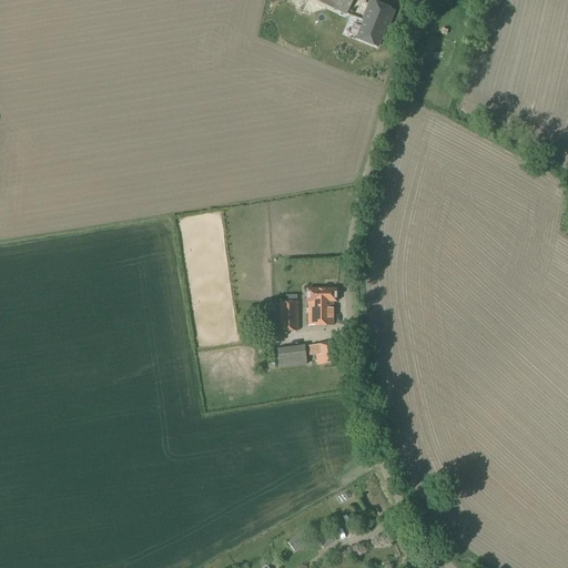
[(314,0),(346,16),(353,0),(314,0)]
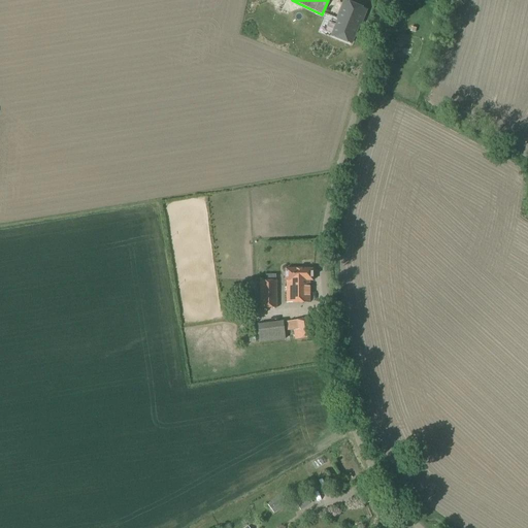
[(329,29),(352,36),(357,19),(356,18),(361,1),(358,0),(339,0),(336,11),(335,11),(329,29)]
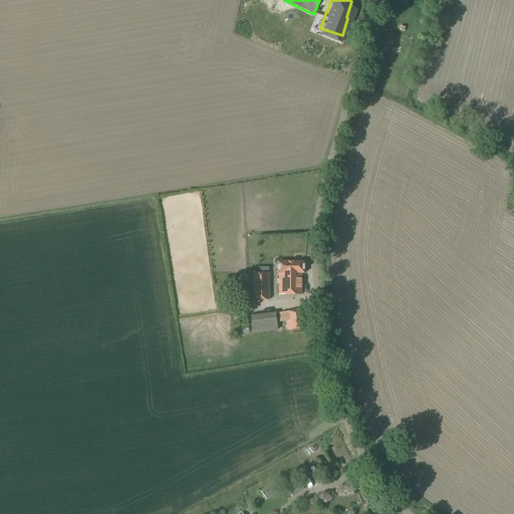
[(301,295),(301,274),(304,274),(304,262),(277,262),(277,274),(279,274),(279,295),(301,295)]
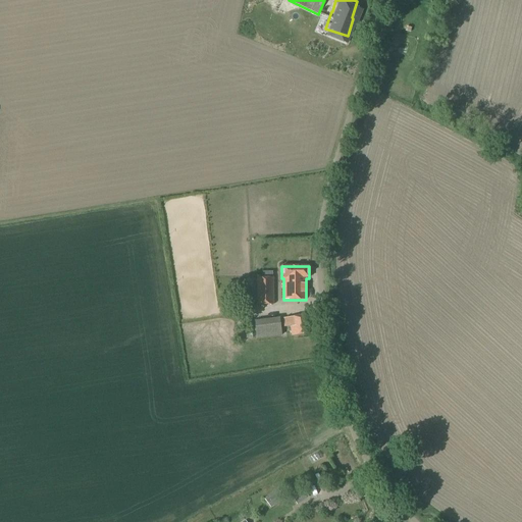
[(257,305),(273,305),(273,278),(257,278),(257,305)]
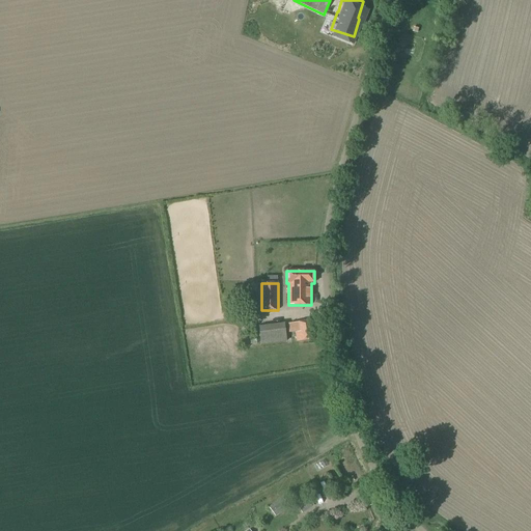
[(317,339),(314,320),(287,324),(288,333),(296,332),(297,342),(317,339)]
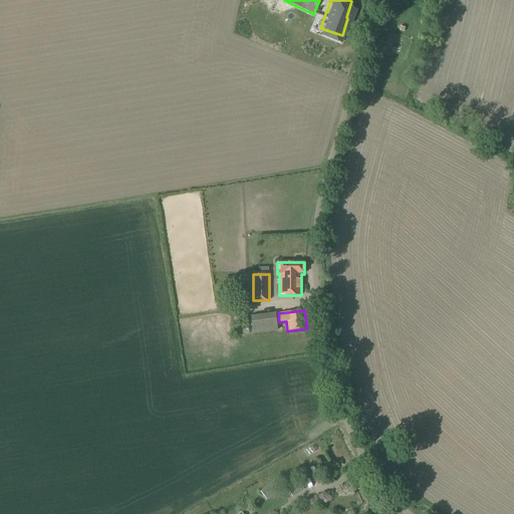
[(253,333),(277,330),(274,313),(251,316),(253,333)]
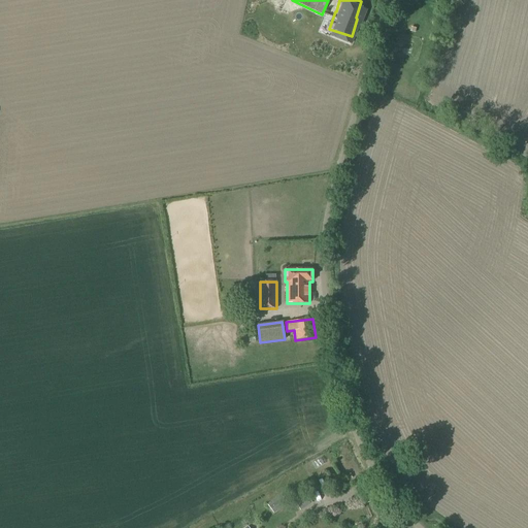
[(299,497),(294,501),(300,510),(306,506),(299,497)]
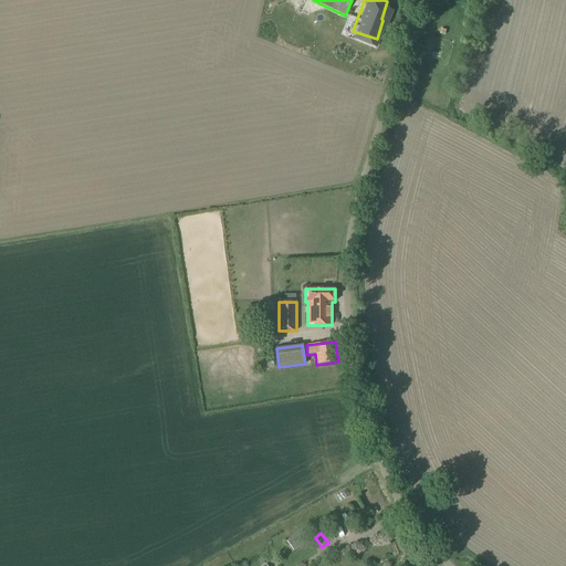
[(308,535),(294,547),(300,553),(313,541),(308,535)]
